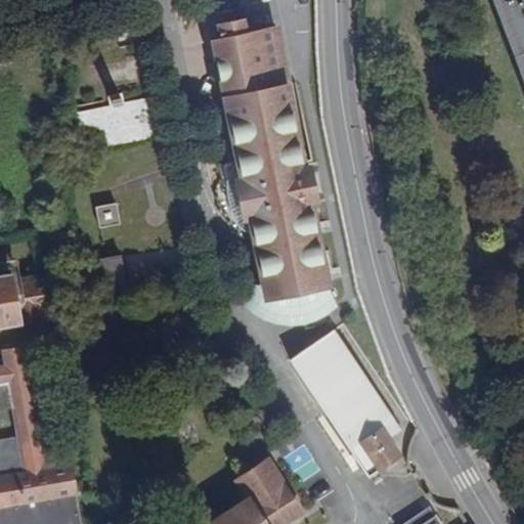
[(523,0),(492,0),(503,25),(509,23),(523,63),(523,0)]
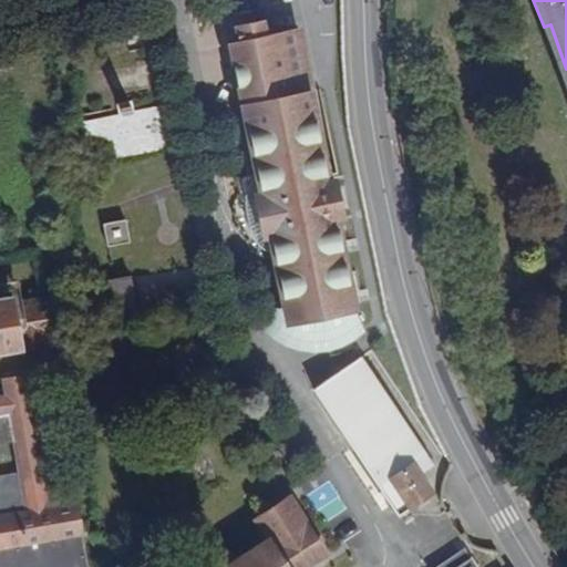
[(239,43),(229,45),(260,194),(255,195),(264,236),(269,235),(287,323),(278,334),(284,339),(290,343),(296,346),(302,348),(310,350),(318,350),(325,350),(326,350),(329,350),(329,347),(339,343),(340,346),(341,346),(343,344),(346,343),(347,343),(348,343),(349,342),(350,342),(352,340),(353,340),(354,340),(357,337),(359,336),(363,331),(354,309),(356,309),(338,220),(342,219),(333,178),(329,179),(310,91),(288,95),(276,34),(265,38),(261,20),(236,26),(239,43)]
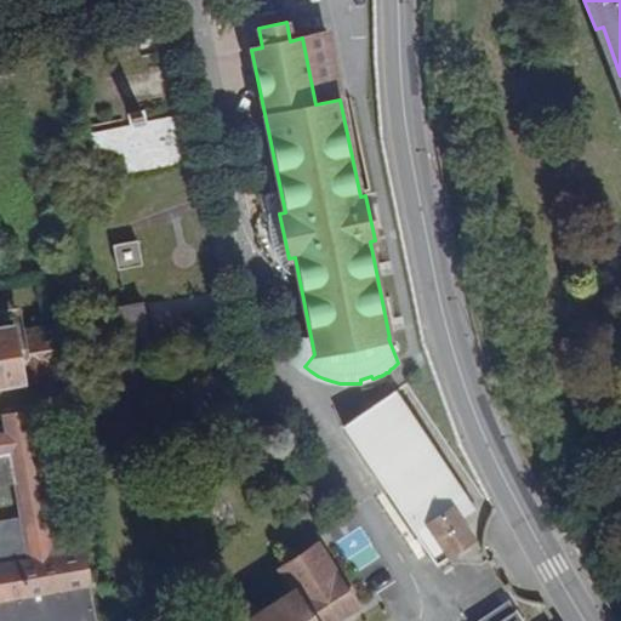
[(176,115),(89,135),(97,178),(186,159),(176,115)]
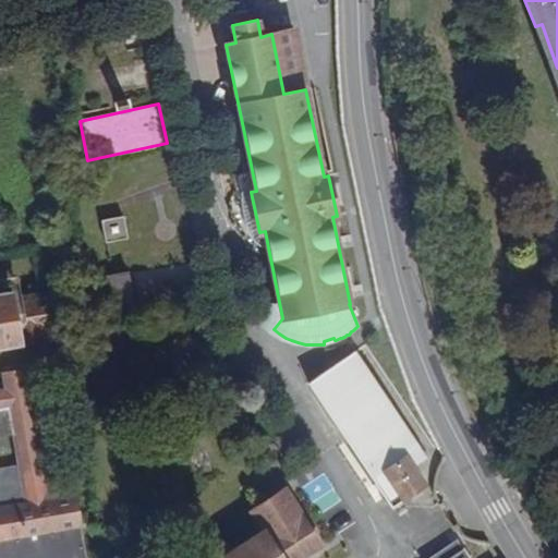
[(123,217),(102,221),(107,242),(128,239),(123,217)]
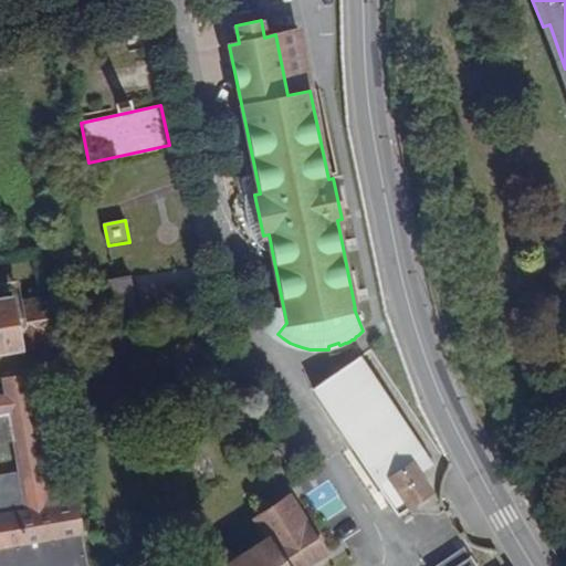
[(129,276),(90,285),(102,337),(140,328),(129,276)]
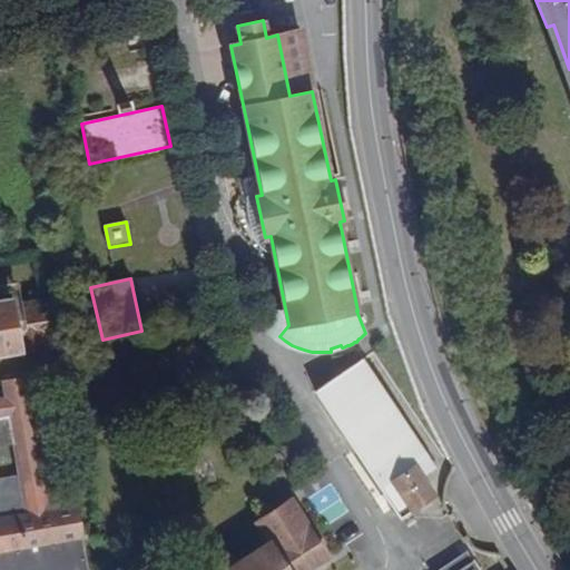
[(0,353),(20,350),(19,343),(47,338),(40,303),(13,307),(11,300),(0,302),(0,353)]
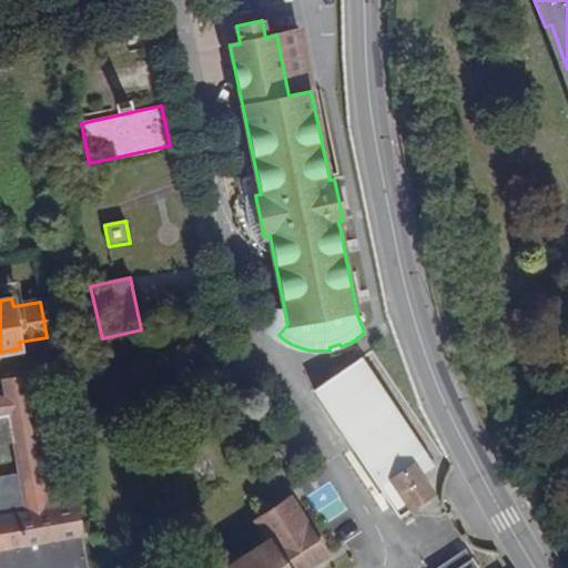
[(361,358),(314,391),(399,516),(408,510),(411,513),(436,496),(421,474),(434,465),(361,358)]
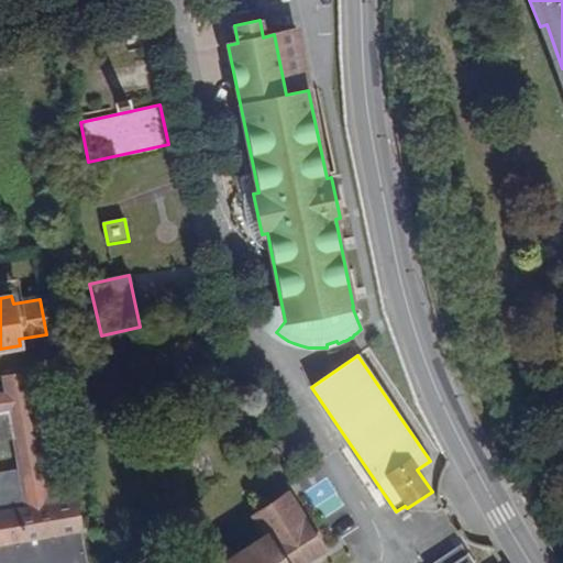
[(0,438),(13,437),(20,470),(0,472),(0,562),(86,562),(72,483),(46,488),(25,373),(4,377),(7,394),(0,394),(0,438)]
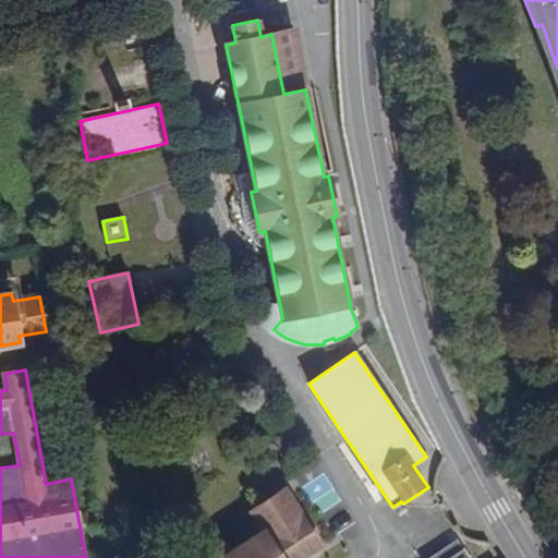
[(284,488),(252,511),(263,528),(261,530),(262,531),(232,552),(227,544),(222,543),(209,552),(209,556),(209,557),(298,557),(320,543),(284,488)]
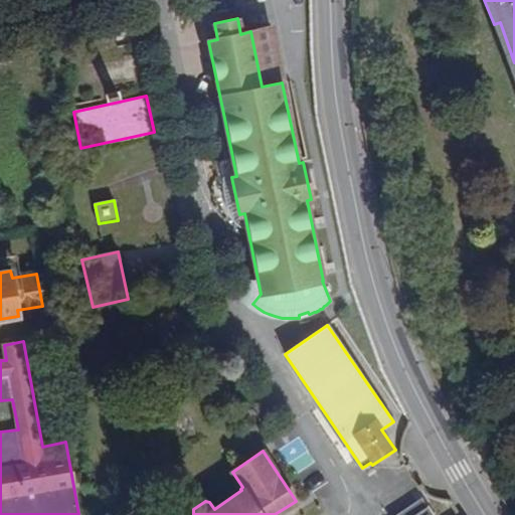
[(457,514),(454,510),(446,514),(431,514),(421,501),(399,514),(457,514)]
